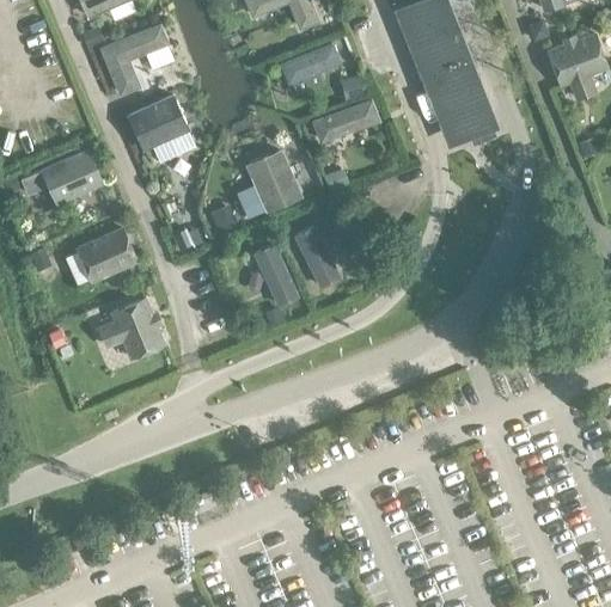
[(80,0),(90,19),(133,0),(80,0)]
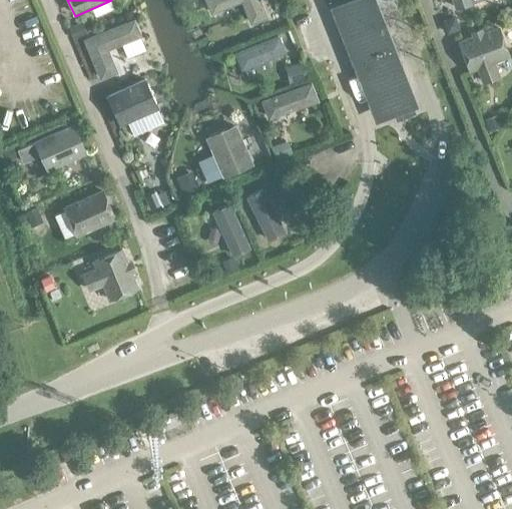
[(259,0),(208,0),(206,1),(212,16),(242,3),(252,26),(267,20),(259,0)]
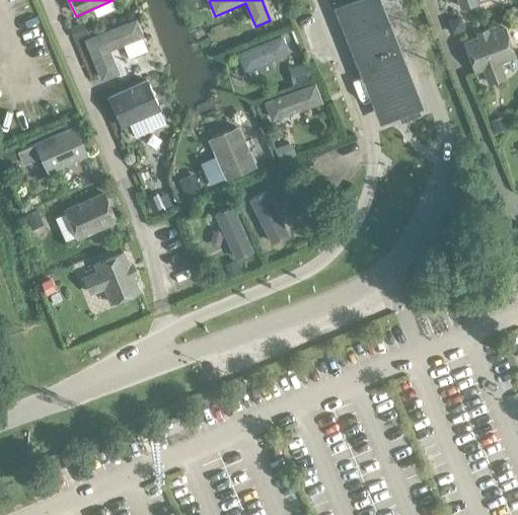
[(458,0),(462,10),(493,0),(458,0)]
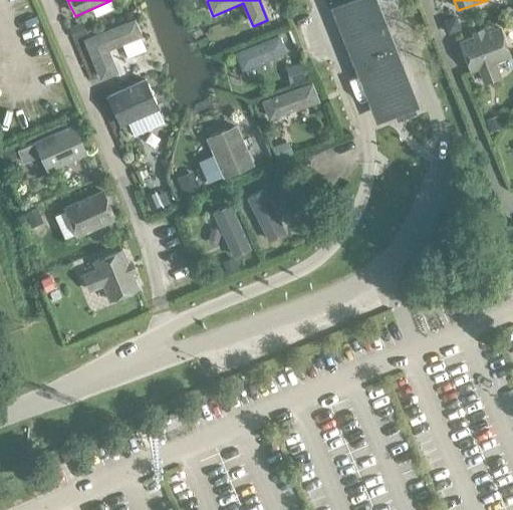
[(365,2),(339,13),(349,38),(345,40),(356,67),(360,65),(369,88),(365,89),(375,115),(379,113),(381,118),(394,114),(396,120),(398,124),(415,117),(413,113),(415,112),(413,106),(414,106),(398,66),(402,64),(390,34),(379,38),(365,2)]
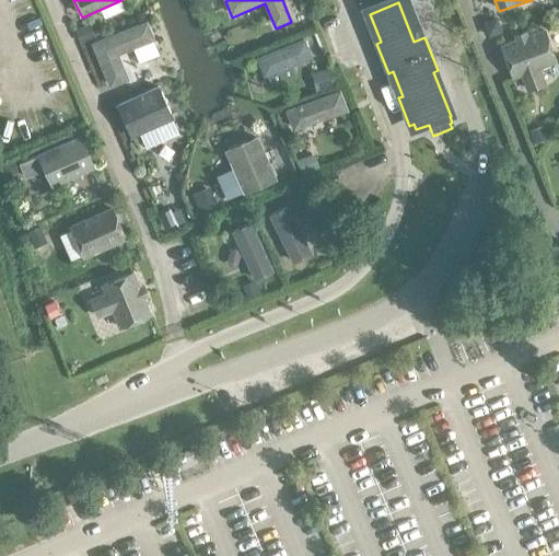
[(139,29),(94,47),(111,89),(128,81),(118,57),(132,50),(140,67),(160,58),(153,43),(154,42),(148,25),(139,29)]
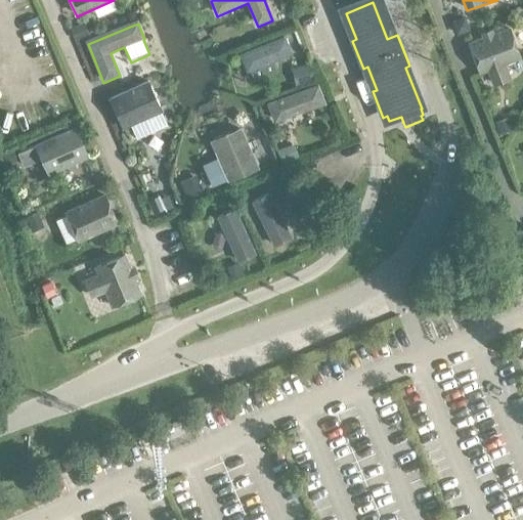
[(466,24),(454,27),(459,39),(470,35),(466,24)]
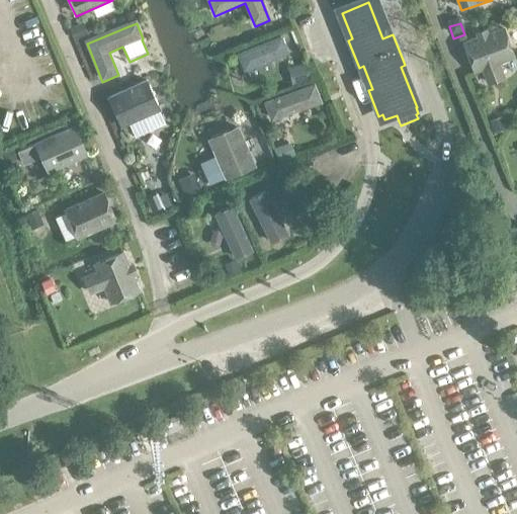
[(85,26),(72,31),(76,44),(85,39),(90,37),(85,26)]
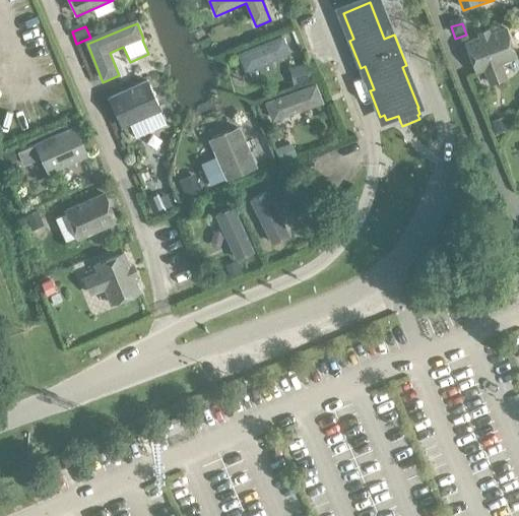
[(506,31),(467,46),(477,74),(485,71),(491,86),(506,80),(501,66),(516,60),(506,31)]
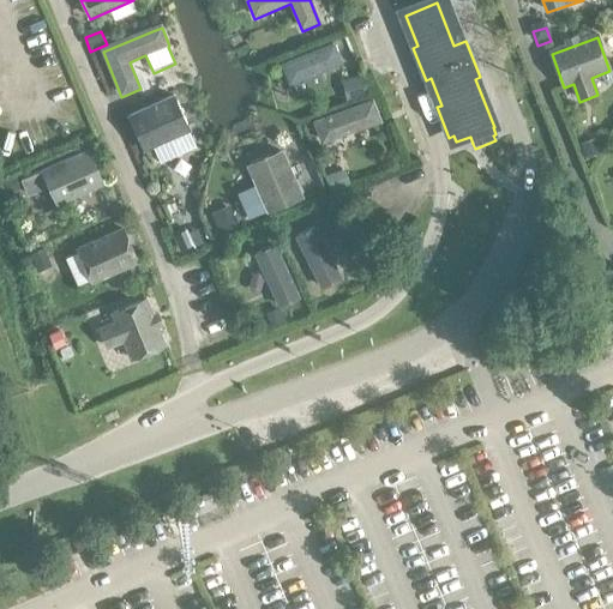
[(331,44),(280,64),(287,85),(340,67),(331,44)]
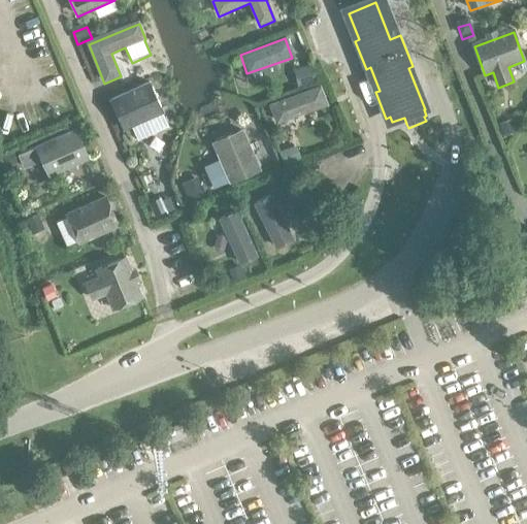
[(313,69),(297,73),(302,88),(317,85),(313,69)]
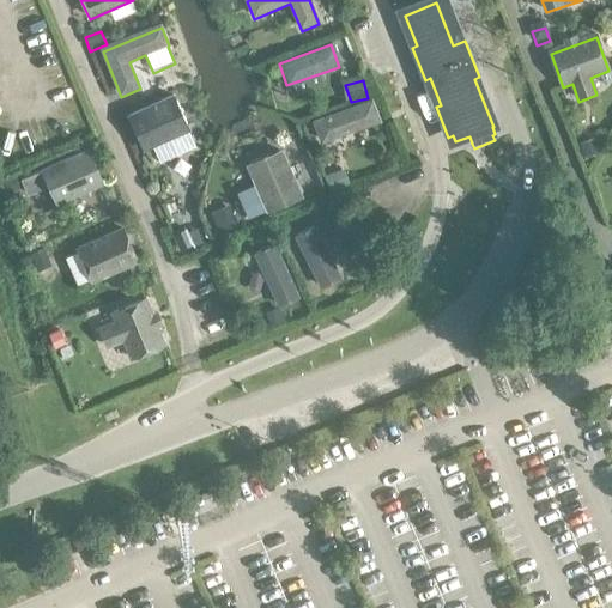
[(175,99),(131,119),(145,151),(152,149),(189,132),(175,99)]
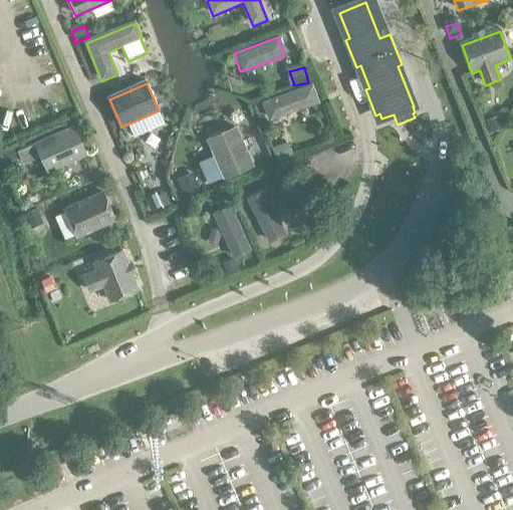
[(305,97),(269,99),(270,113),(306,112),(305,97)]
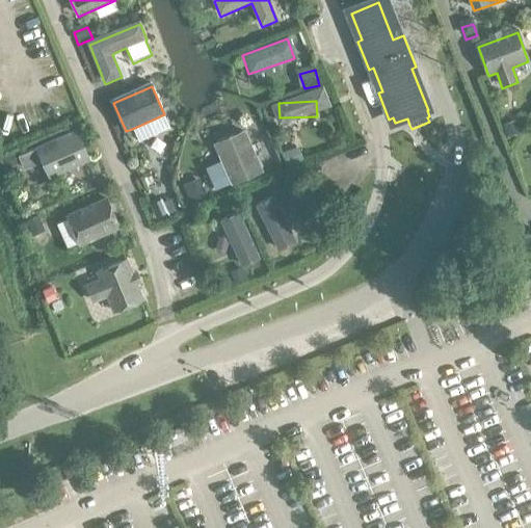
[(515,126),(506,129),(510,141),(520,138),(515,126)]
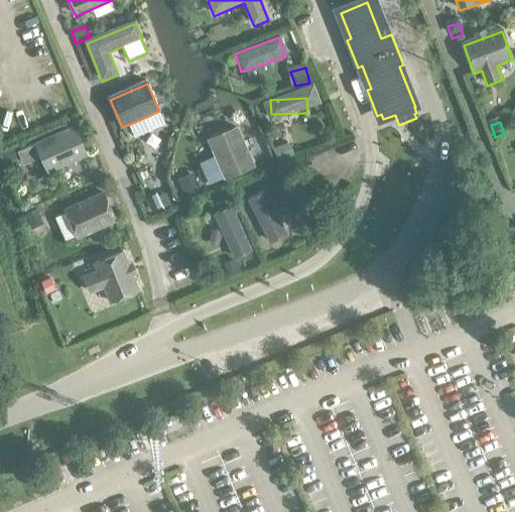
[(75,129),(37,145),(38,147),(43,158),(49,172),(86,156),(75,129)]
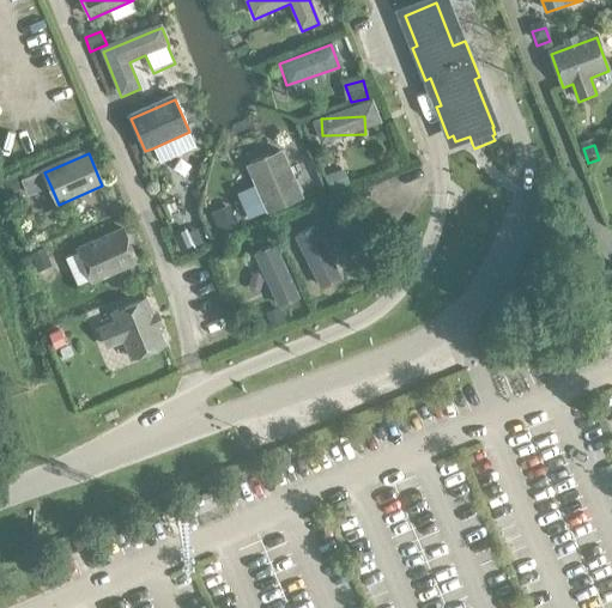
[(282,154),(249,169),(258,188),(268,213),(302,199),(282,154)]
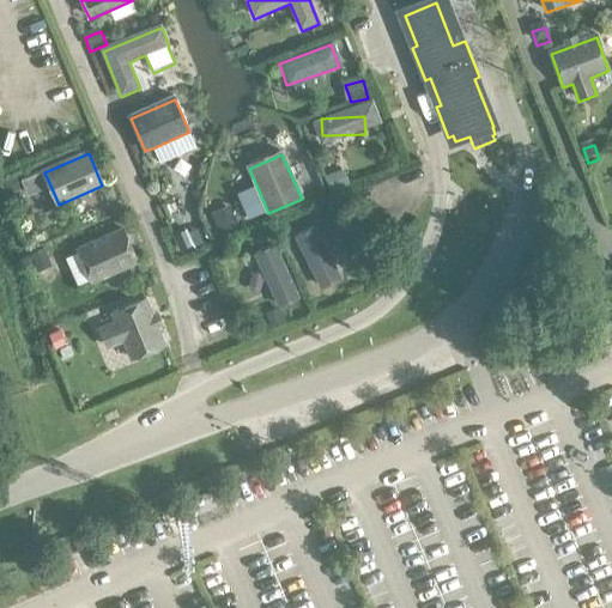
[(346,172),(327,180),(332,192),(351,184),(346,172)]
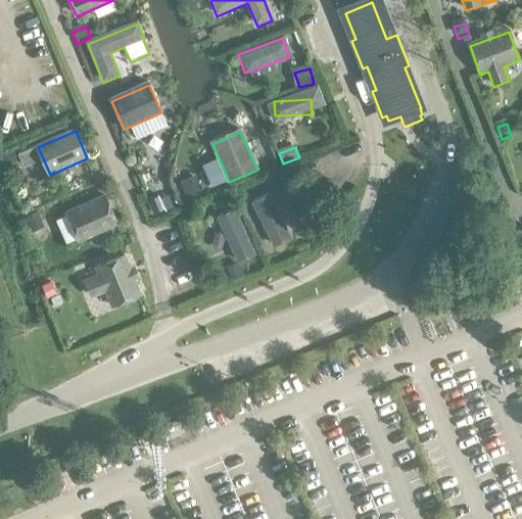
[(15,152),(3,157),(8,169),(19,164),(15,152)]
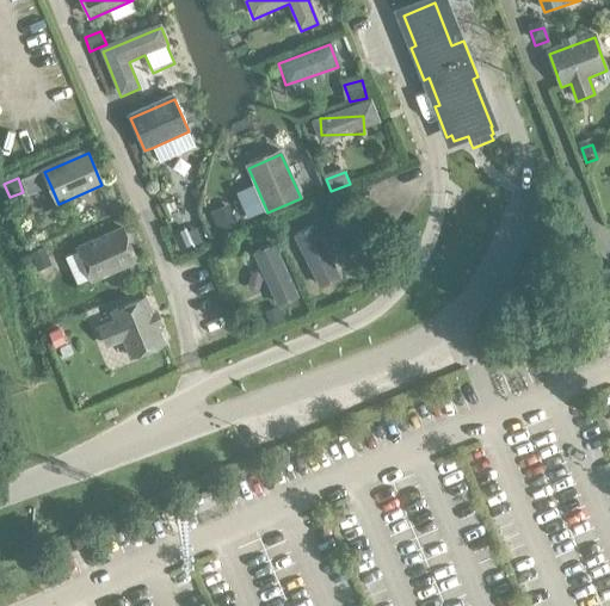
[(229,228),(244,221),(233,201),(219,208),(229,228)]
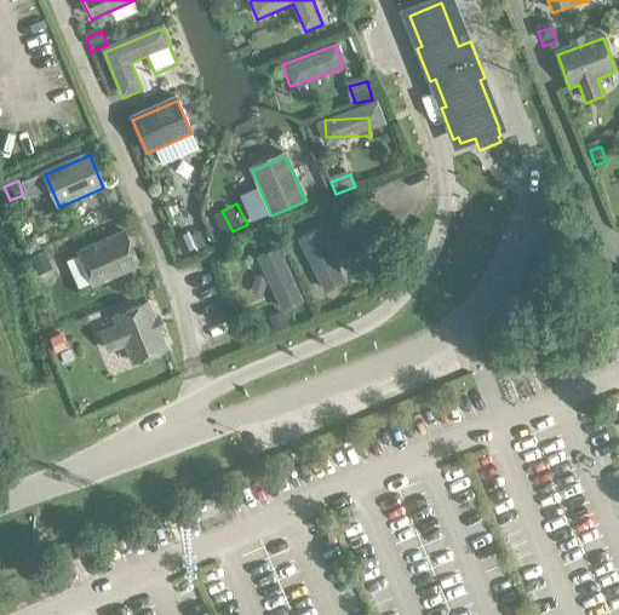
[(299,237),(320,293),(344,285),(324,228),(299,237)]
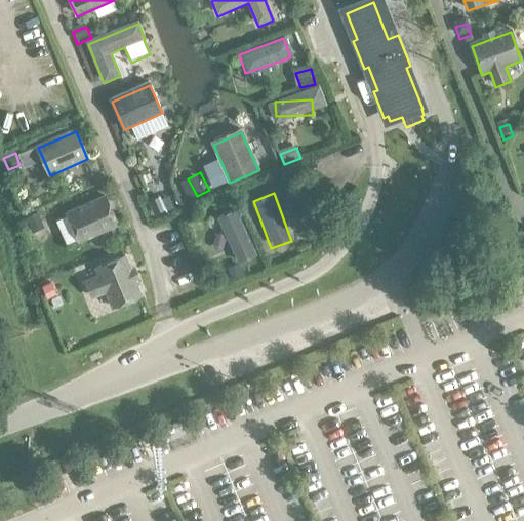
[(160,198),(149,203),(155,215),(165,210),(160,199),(160,198)]
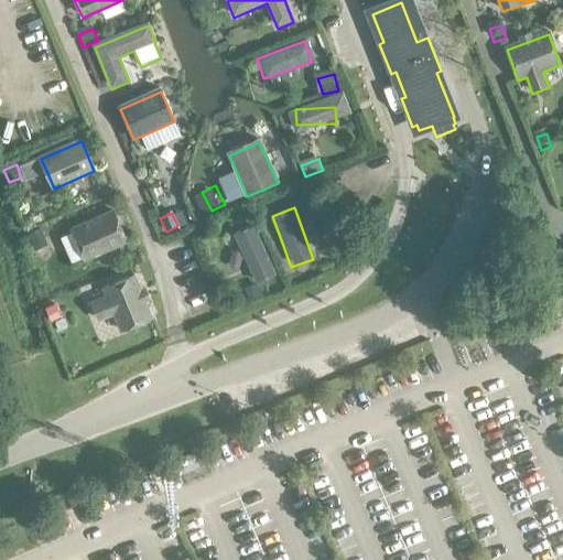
[(73,232),(75,237),(86,261),(127,244),(114,214),(73,232)]
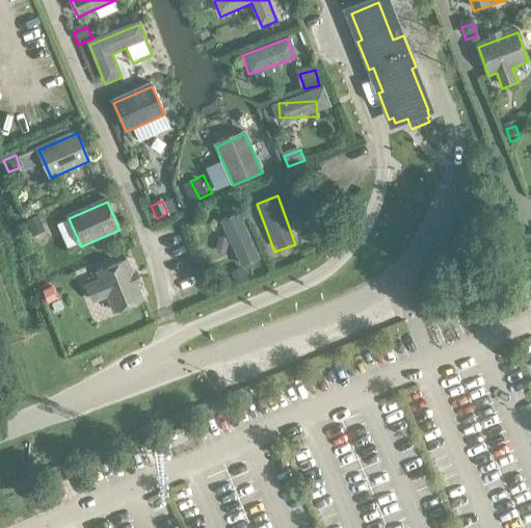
[(220,221),(241,267),(261,258),(240,212),(220,221)]
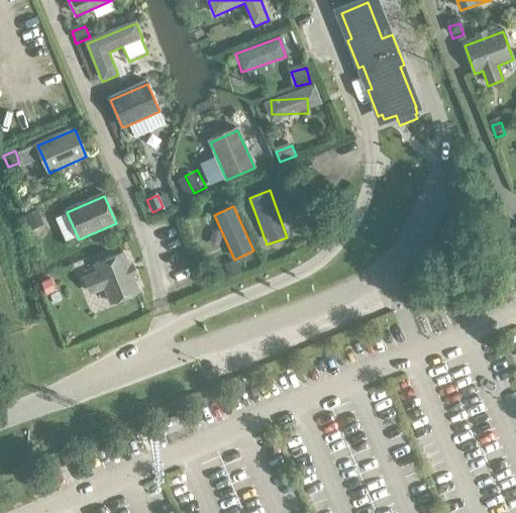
[(38,215),(27,220),(31,230),(42,226),(38,215)]
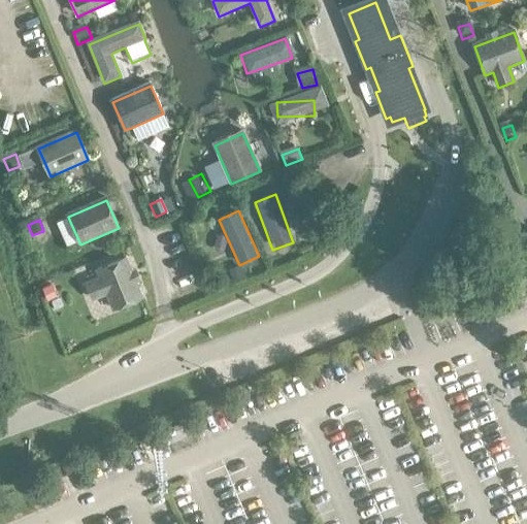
[(101,281),(86,286),(92,301),(107,295),(113,312),(141,299),(126,261),(98,272),(101,281)]
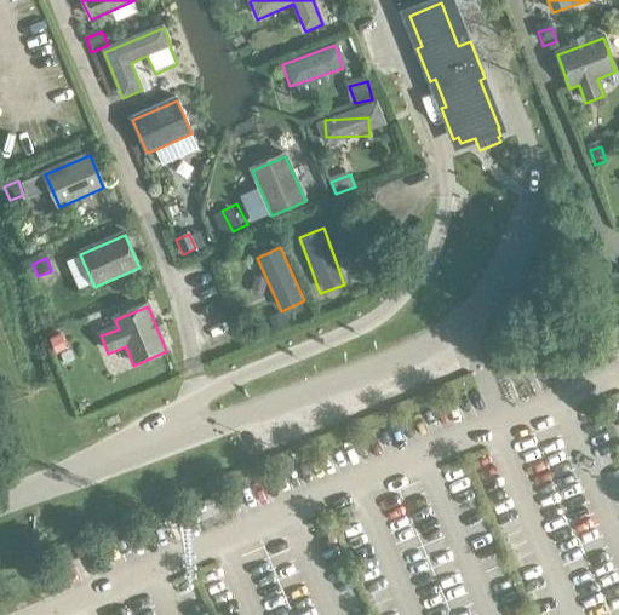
[(284,314),(271,320),(276,332),(290,326),(284,314)]
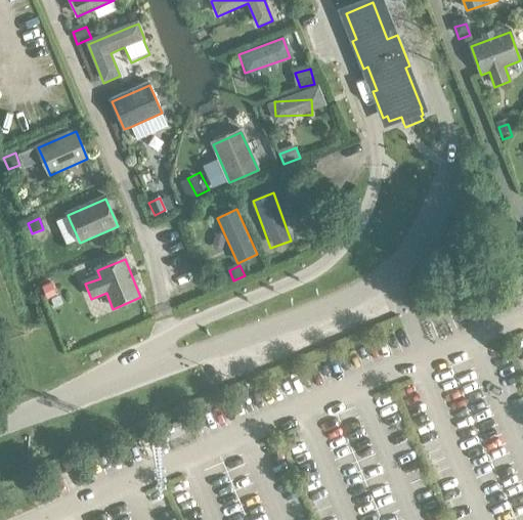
[(51,288),(42,292),(47,304),(56,300),(51,288)]
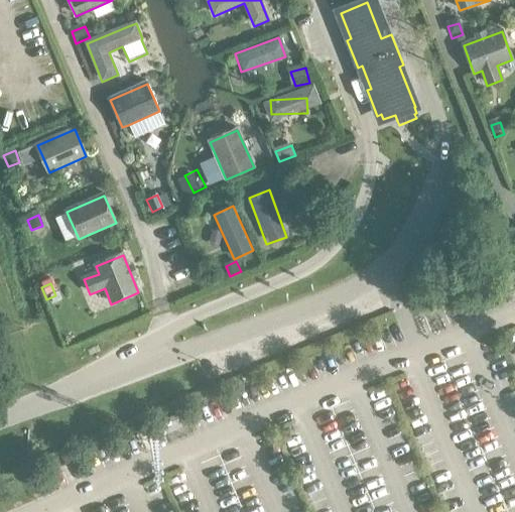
[(194,409),(185,414),(197,433),(206,428),(194,409)]
